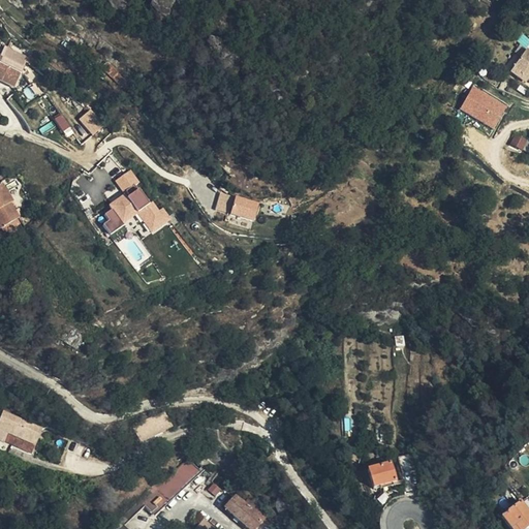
[(522,34),(516,29),(510,34),(518,39),(522,34)]
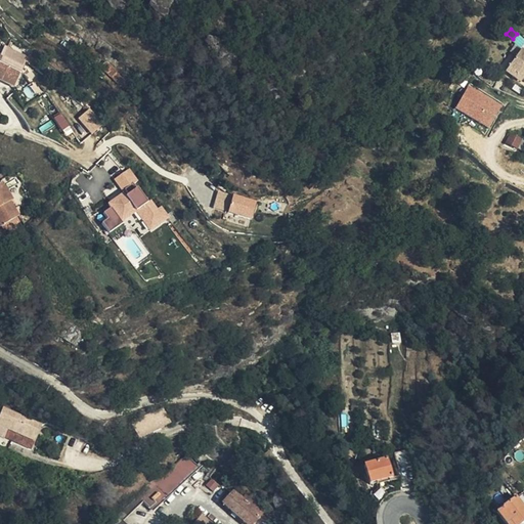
[(509,70),(522,79),(523,80),(523,52),(522,51),(509,70)]
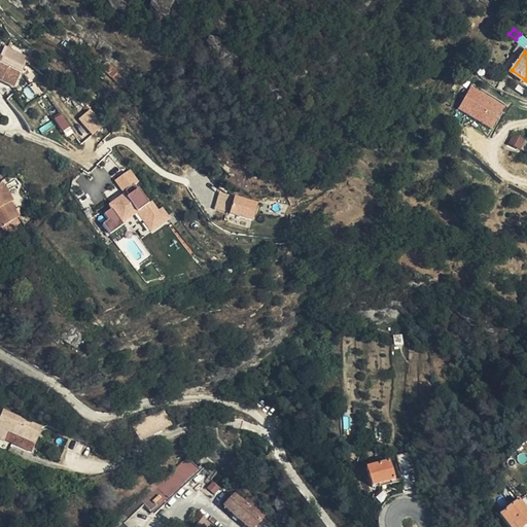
[(12,63),(0,57),(0,80),(12,86),(26,61),(18,55),(12,63)]
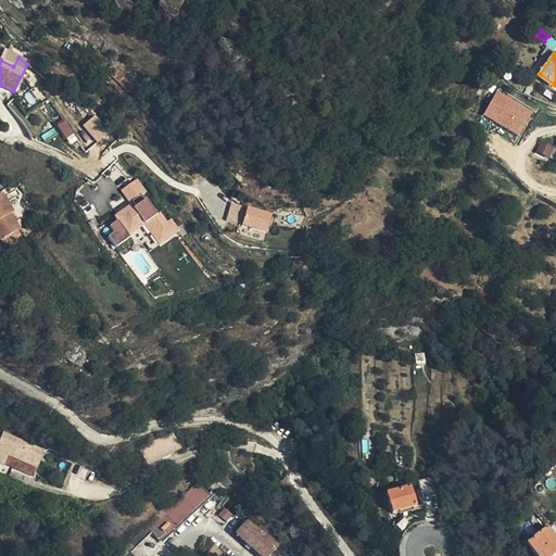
[(552,88),(554,84),(540,74),(536,77),(552,88)]
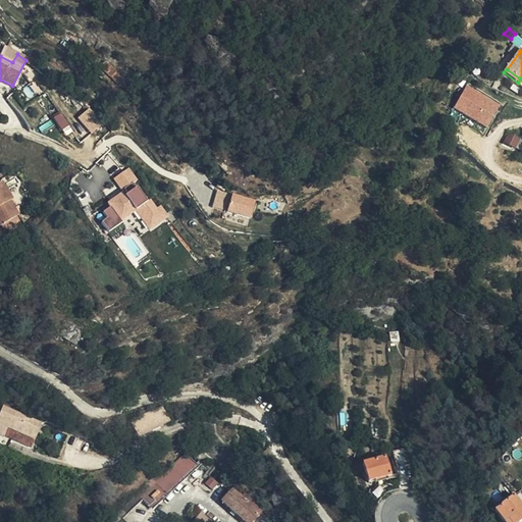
[(488,127),(502,103),(466,84),(453,108),(488,127)]
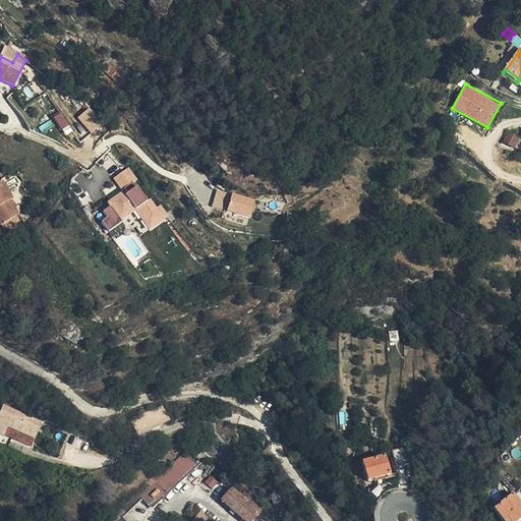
[(90,108),(77,116),(90,133),(102,125),(90,108)]
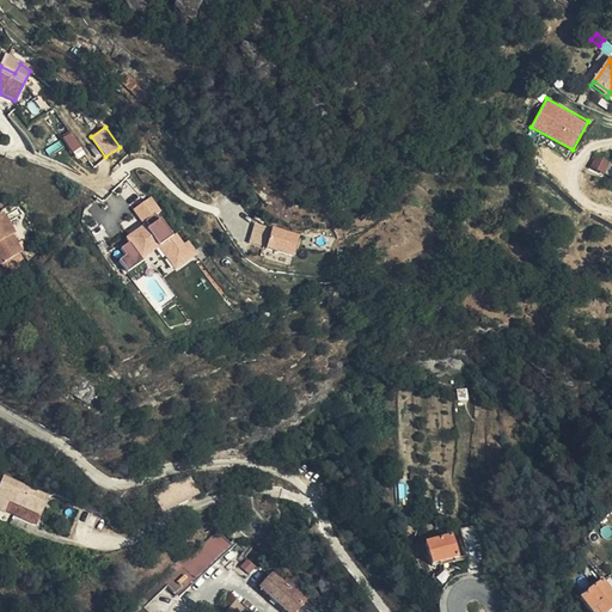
[(71,132),(62,138),(73,152),(81,146),(71,132)]
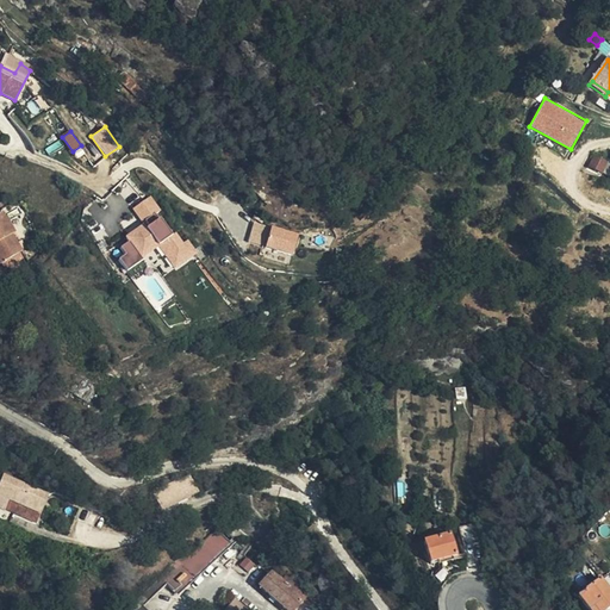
[(608,165),(595,157),(587,168),(602,175),(608,165)]
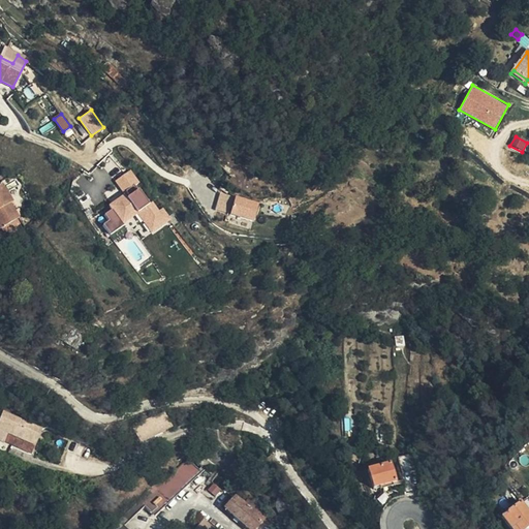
[(131,168),(114,179),(122,192),(139,182),(131,168)]
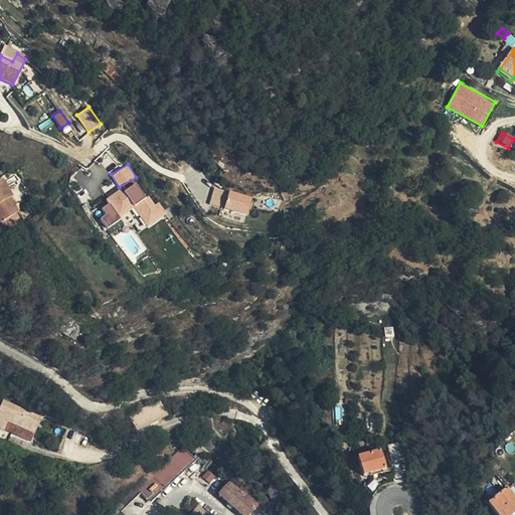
[(1,180),(0,181),(0,222),(0,223),(18,212),(9,199),(12,197),(1,180)]
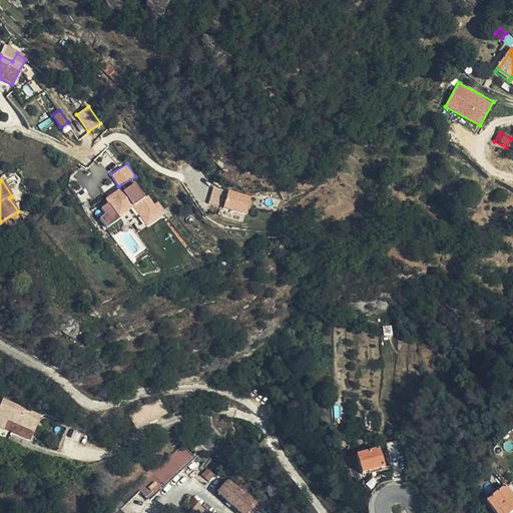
[(208,205),(248,212),(251,193),(211,186),(208,205)]
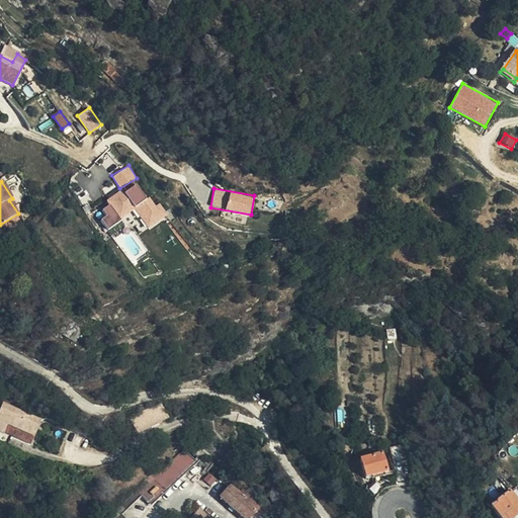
[(151,210),(145,204),(139,209),(145,217),(151,210)]
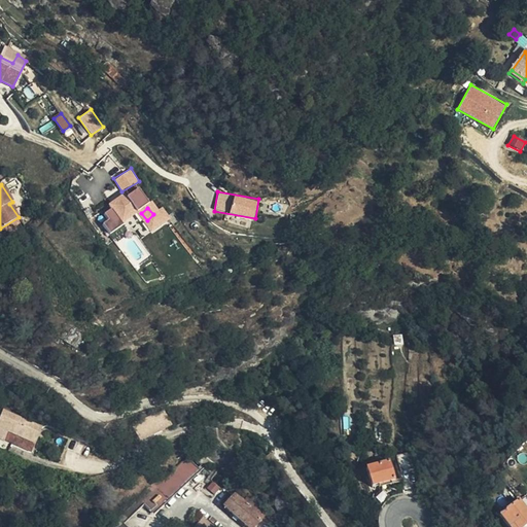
[(297,216),(289,215),(287,226),(295,227),(297,216)]
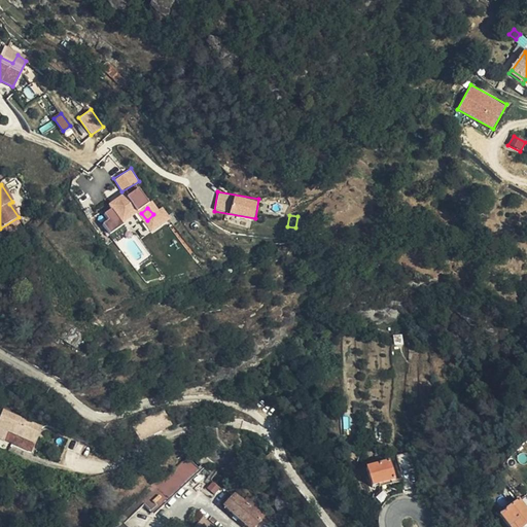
[(63,341),(74,348),(80,340),(69,332),(63,341)]
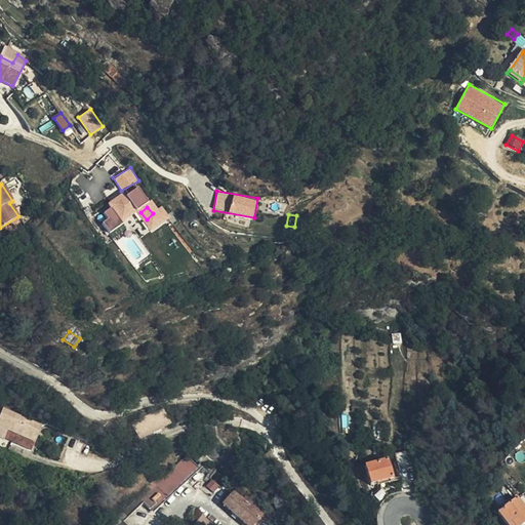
[(14,408),(4,403),(0,413),(0,439),(3,441),(3,439),(6,432),(33,443),(41,426),(12,412),(14,408)]
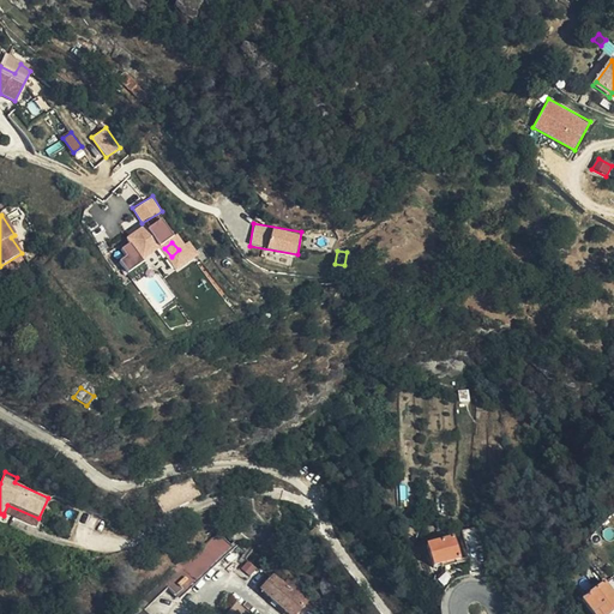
[(190,503),(200,499),(191,480),(160,493),(170,515),(190,503)]
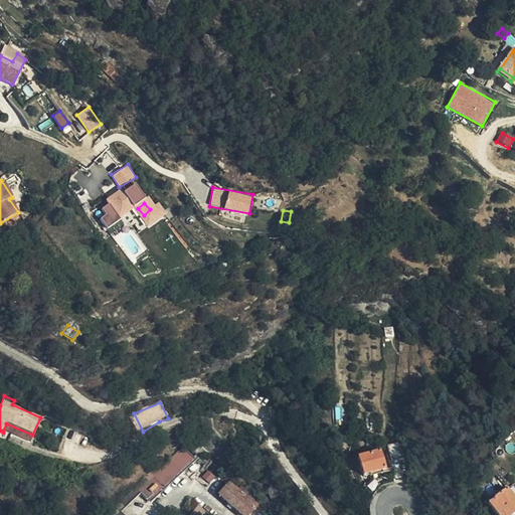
[(6,423),(3,431),(29,443),(32,435),(6,423)]
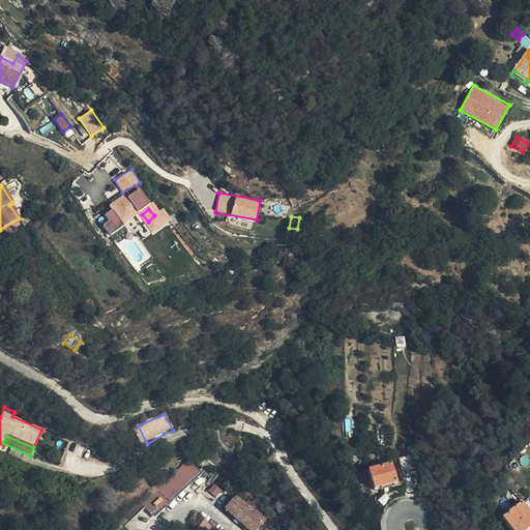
[(82,455),(88,444),(74,438),(67,450),(82,455)]
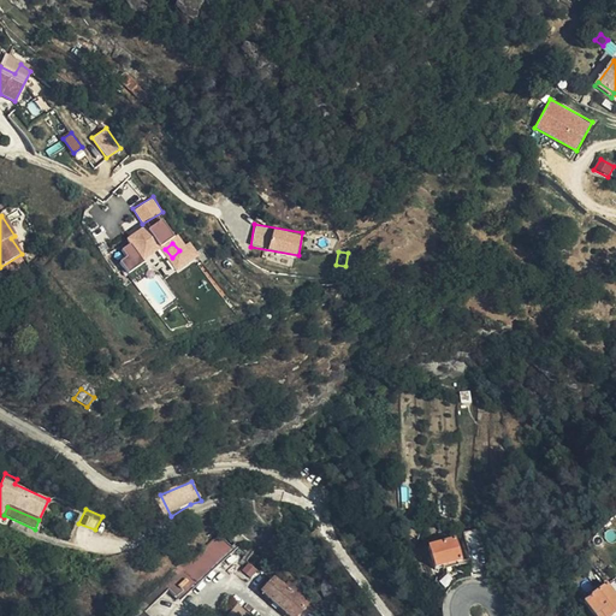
[(420,534),(428,532),(426,523),(418,526),(420,534)]
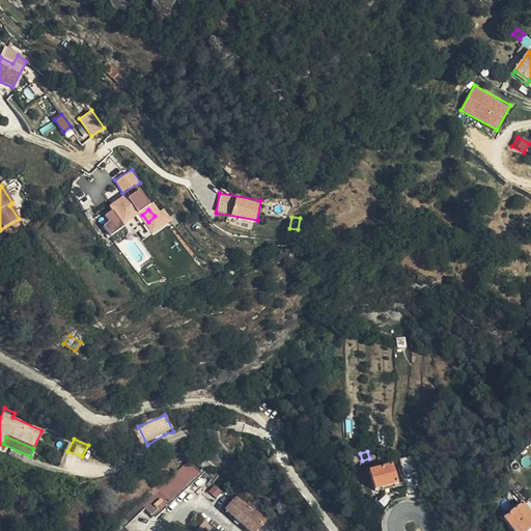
[(414,456),(399,460),(403,476),(418,471),(414,456)]
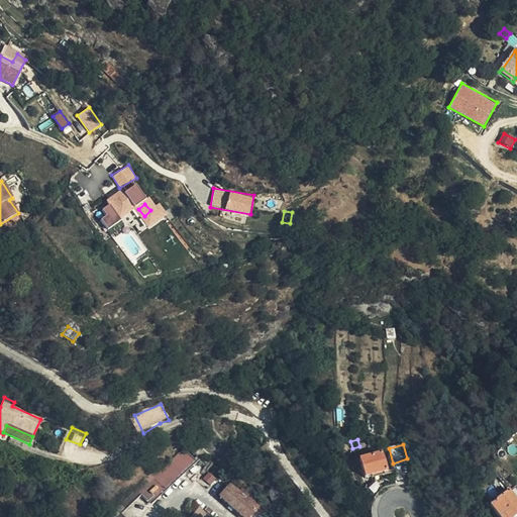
[(266,458),(271,454),(265,446),(260,450),(266,458)]
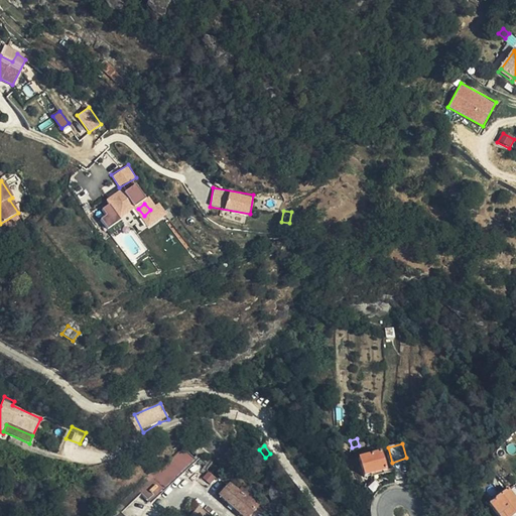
[(159,463),(136,487),(141,493),(148,501),(195,457),(183,446),(162,466),(159,463)]
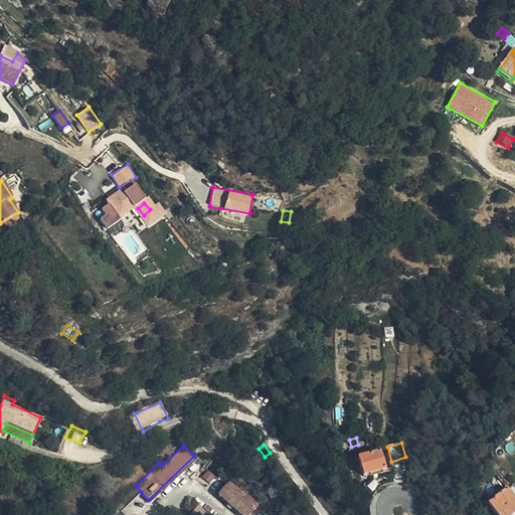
[(359,460),(358,460),(363,478),(385,470),(379,453),(359,460)]
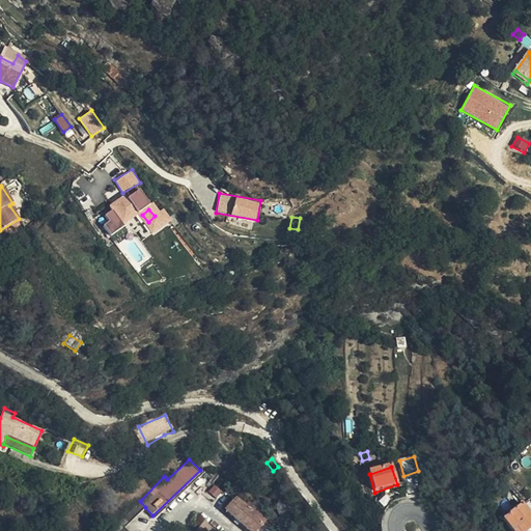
[(200,470),(152,515),(156,518),(202,473),(200,470)]
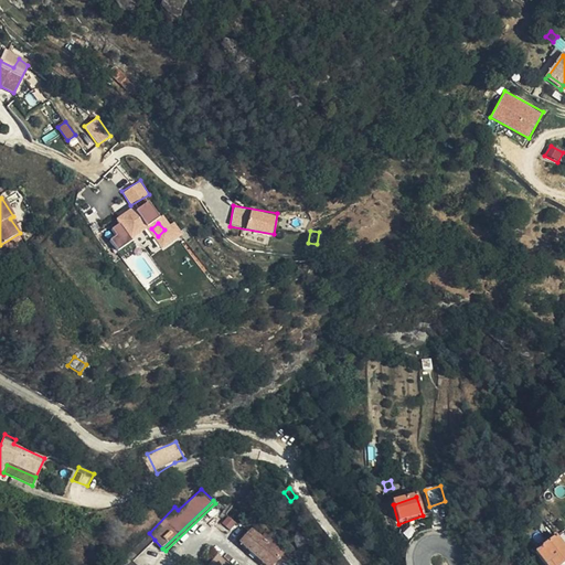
[(275,544),(278,540),(267,532),(262,540),(251,532),(241,544),(264,564),(273,564),(281,554),(279,553),(281,550),(275,544)]
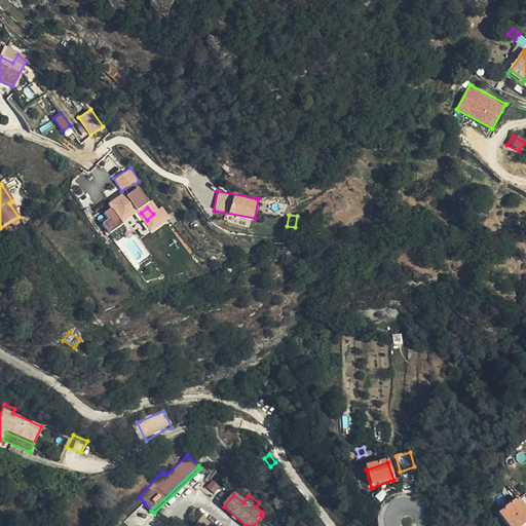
[(525,497),(524,495),(499,517),(506,525),(523,525),(525,524),(525,511),(525,510),(525,509),(525,497)]
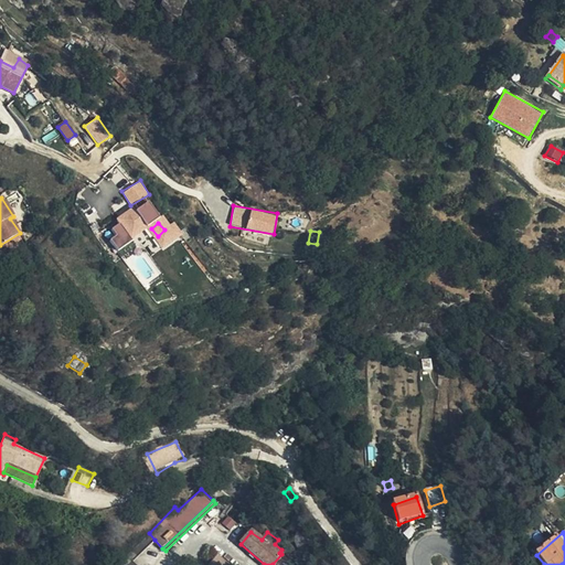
[(124,557),(117,564),(135,564),(132,563),(155,540),(149,533),(124,557)]
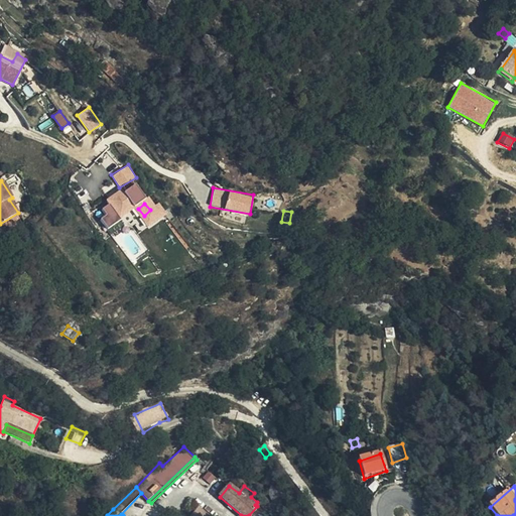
[(199,505),(190,515),(191,515),(204,515),(208,513),(199,505)]
